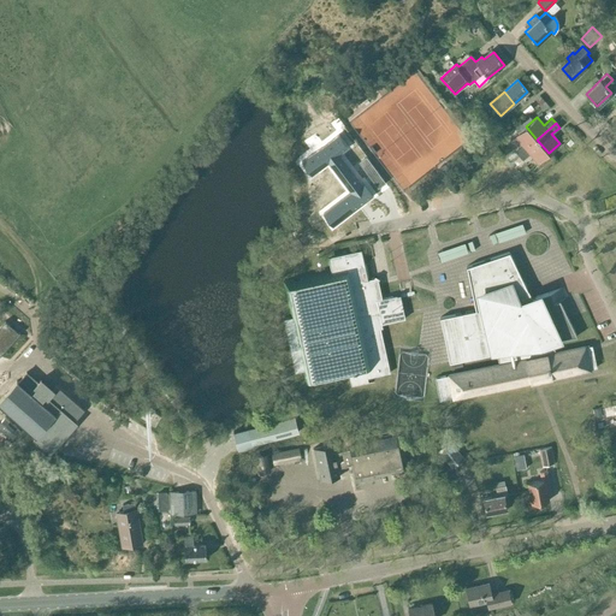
[(537,140),(526,126),(514,136),(522,146),(514,152),(519,157),(537,140)]
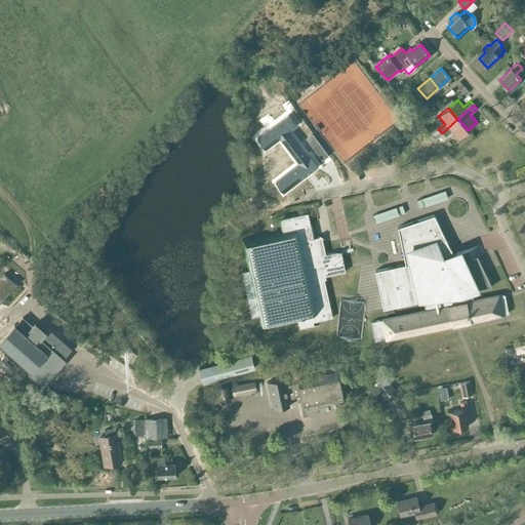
[(288,115),(256,139),(265,150),(279,138),(290,131),(296,126),(288,115)]
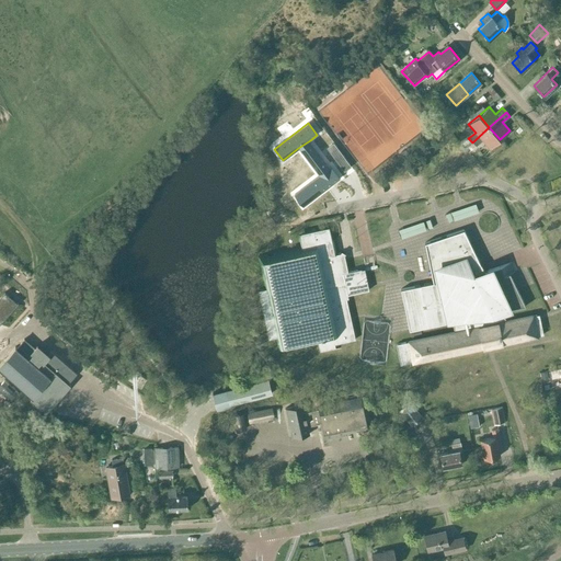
[(500,139),(489,127),(472,142),(476,146),(482,140),(489,148),(500,139)]
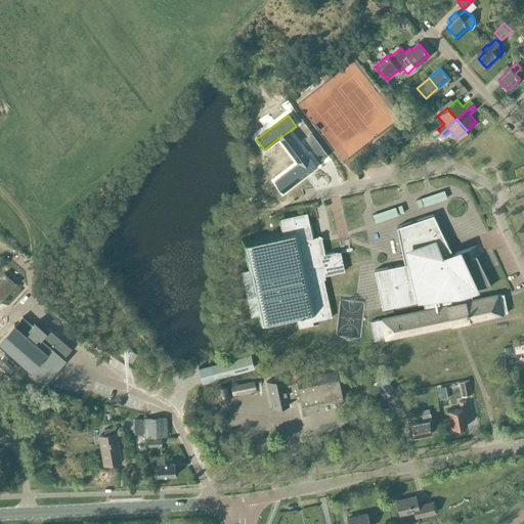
[(290,131),(278,138),(280,141),(296,162),(298,164),(309,156),(307,153),(291,133),(290,131)]
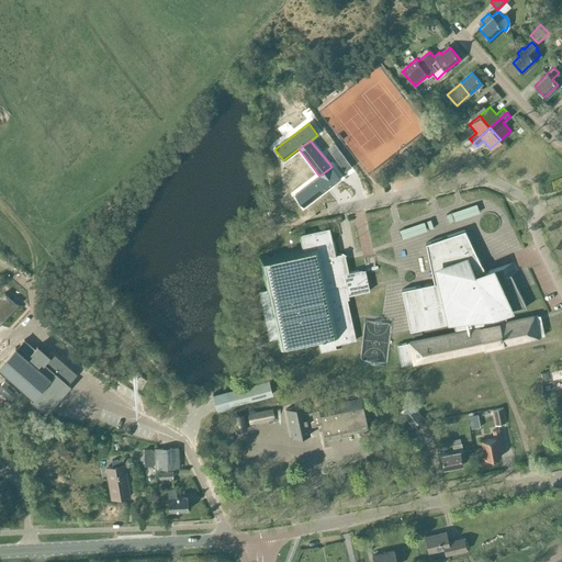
[(319,176),(294,195),(303,206),(339,178),(332,167),(319,176)]
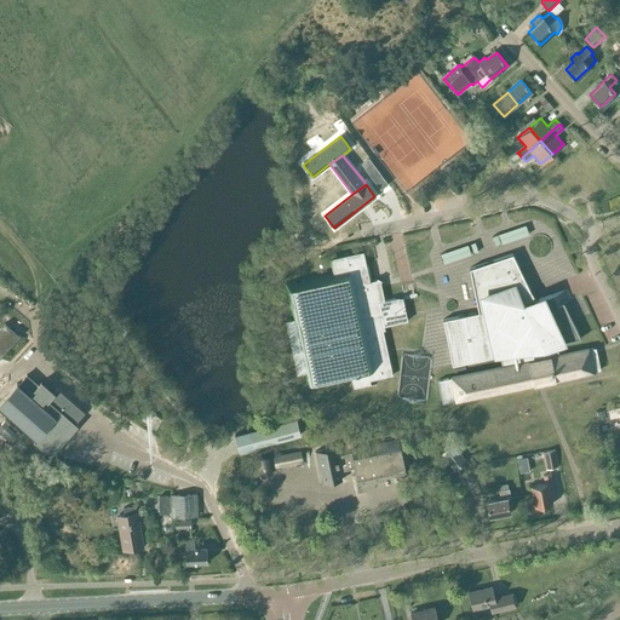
[(501,244),(530,233),(528,224),(499,234),(501,244)]
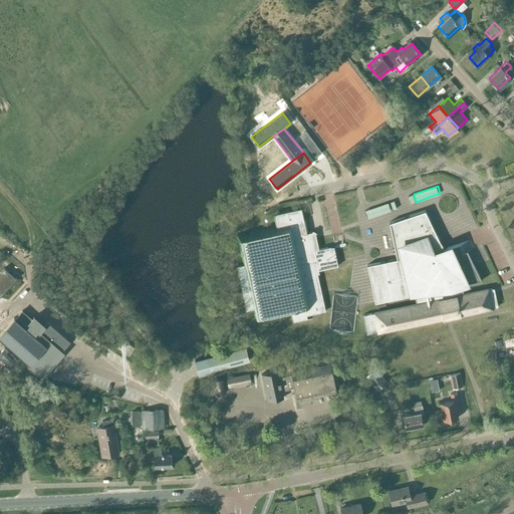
[(369,217),(393,209),(390,202),(367,209),(369,217)]
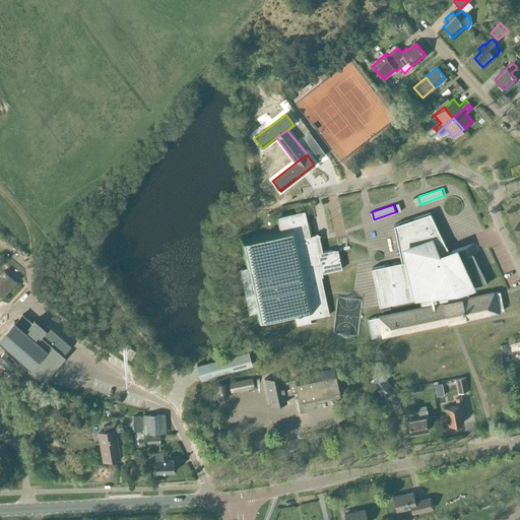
[(322,276),(321,273),(317,253),(322,252),(319,236),(315,234),(313,234),(310,221),(307,222),(305,211),(293,214),(291,210),(288,211),(289,214),(277,217),(280,233),(244,240),(250,266),(239,268),(249,314),(259,312),(261,320),(294,313),(297,325),(316,321),(315,318),(329,315),(321,276),(322,276)]
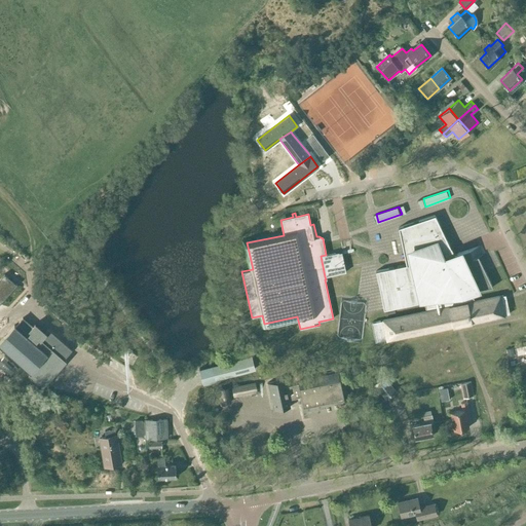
[(377,322),(371,324),(375,343),(381,341),(405,337),(452,327),(471,323),(509,314),(504,296),(468,304),(466,294),(489,289),(483,272),(478,257),(482,255),(479,246),(454,255),(435,215),(398,228),(406,265),(377,270),(385,309),(425,301),(427,311),(377,322)]
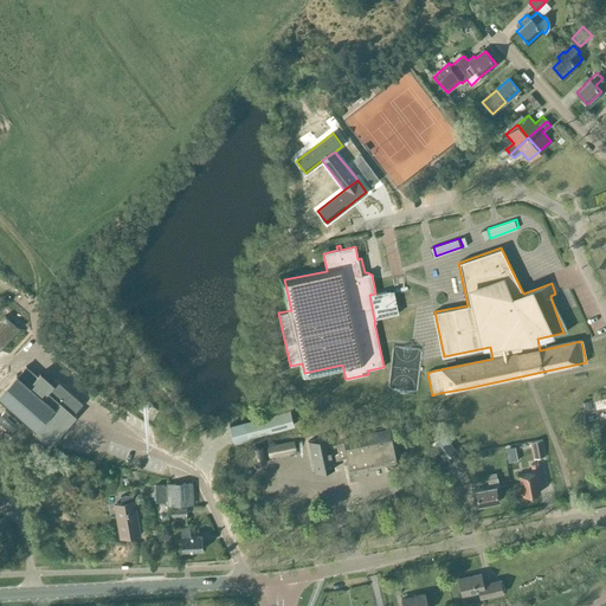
[(374,318),(398,314),(392,290),(375,294),(369,295),(374,318)]
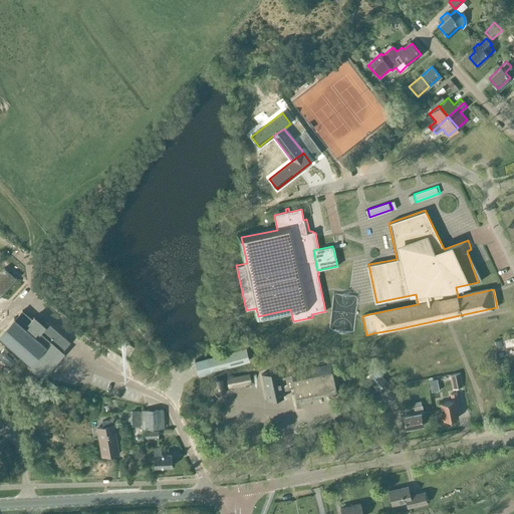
[(4,268),(0,271),(0,292),(1,292),(2,293),(16,278),(4,268)]
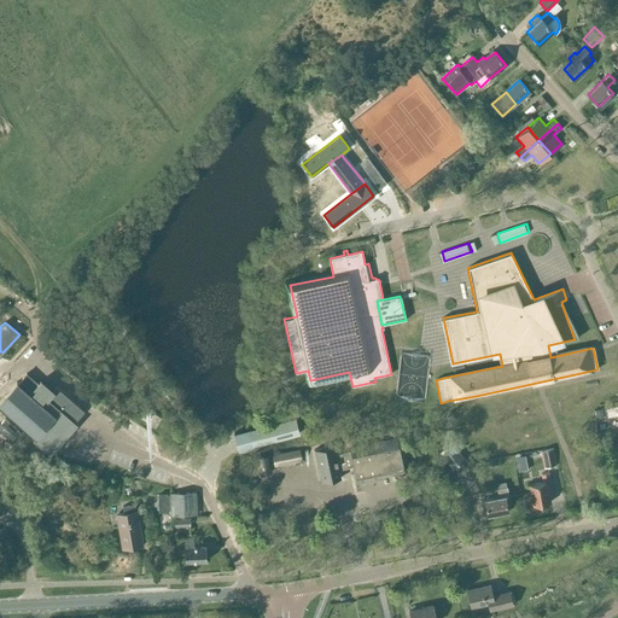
[(17,383),(16,383),(0,400),(0,404),(35,436),(33,439),(50,454),(76,424),(74,421),(83,409),(57,386),(52,391),(40,380),(38,384),(25,374),(18,383),(17,383)]
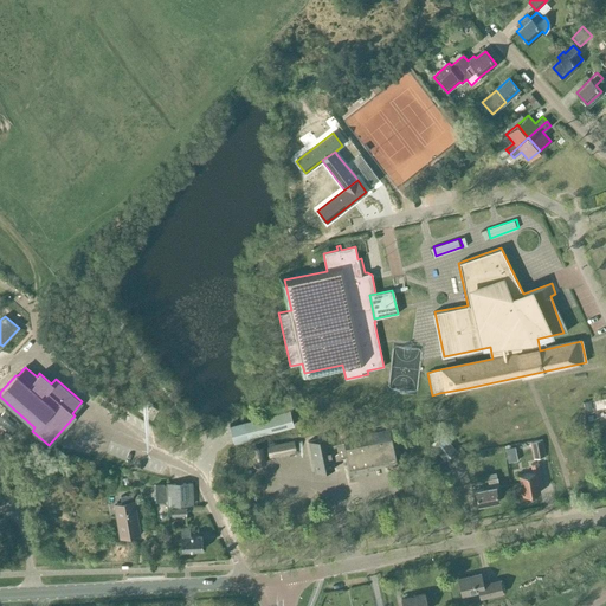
[(153,405),(146,414),(152,418),(152,417),(158,408),(153,405)]
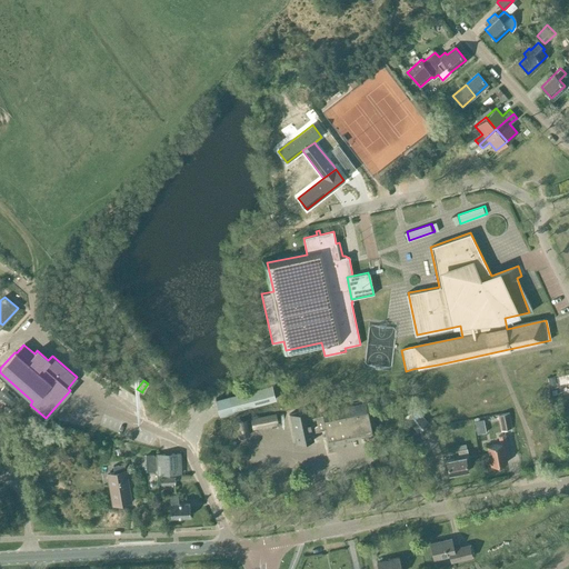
[(233,412),(232,410),(276,399),(271,383),(228,395),(216,398),(220,416),(233,412)]
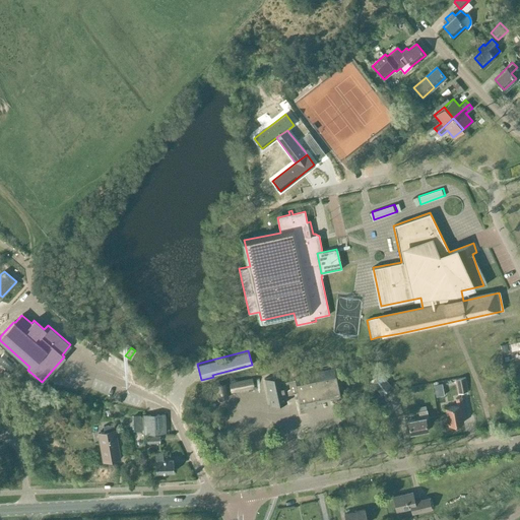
[(0,361),(10,370),(16,363),(4,352),(0,355),(0,361)]
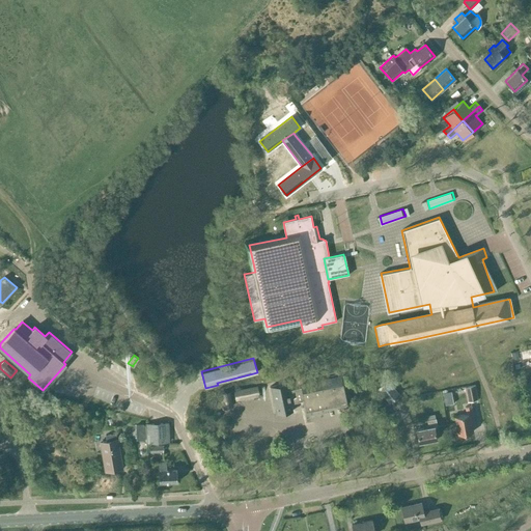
[(341,408),(347,407),(341,376),(301,385),(302,388),(288,391),(286,383),(271,387),(276,414),(292,411),(290,402),(304,400),(307,415),(328,411),(327,408),(340,406),(341,408)]
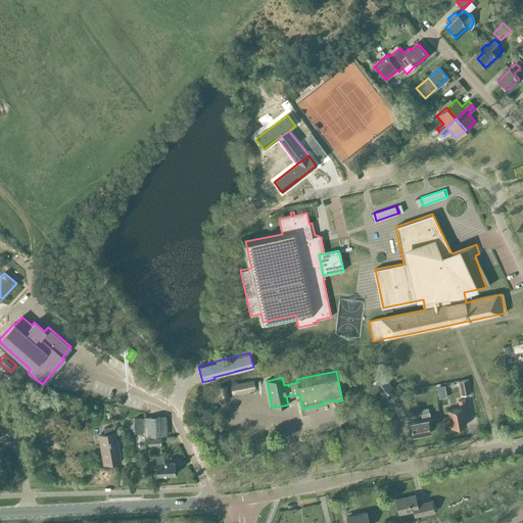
[(382,397),(393,388),(382,374),(371,383),(382,397)]
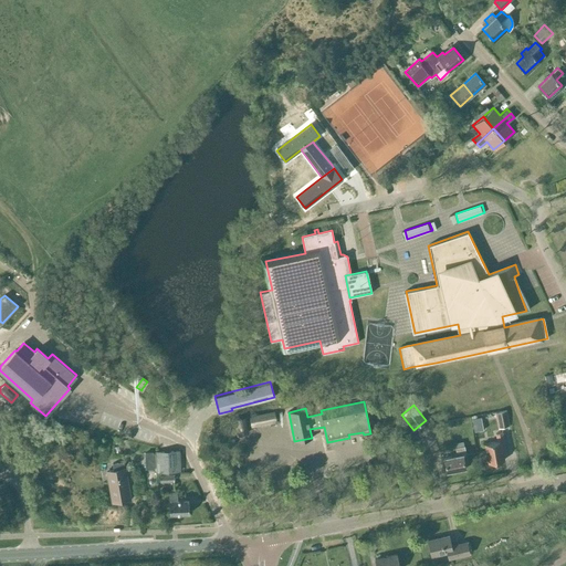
[(494,412),(498,428),(509,426),(506,410),(494,412)]
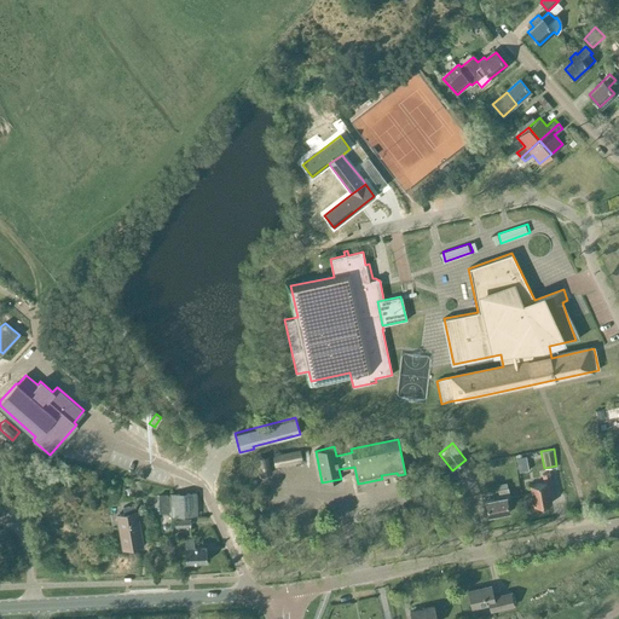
[(275,468),(302,462),(300,450),(272,455),(275,468)]
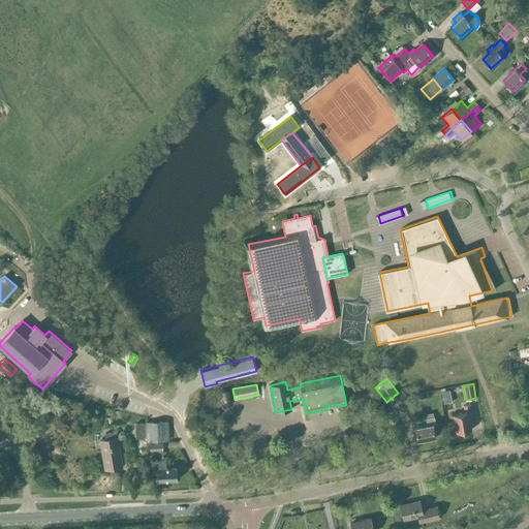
[(221,407),(231,406),(228,391),(218,393),(221,407)]
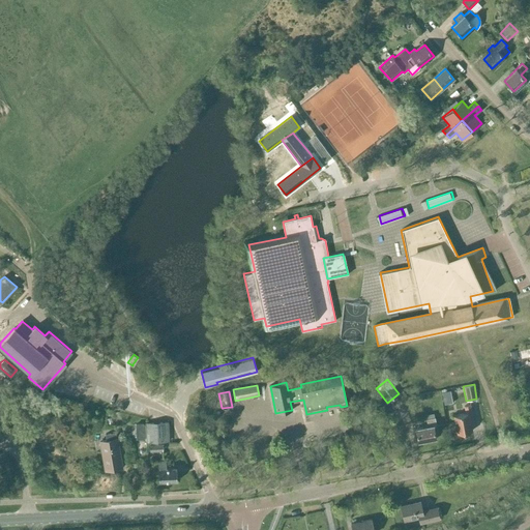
[(450,391),(442,392),(444,405),(452,403),(450,391)]
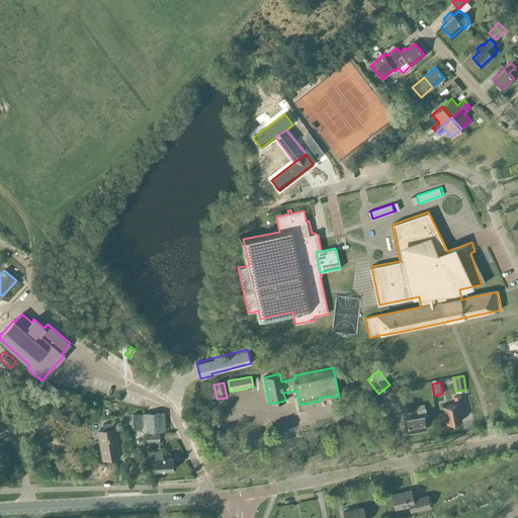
[(459,415),(462,414),(459,397),(453,398),(454,405),(443,407),(446,424),(461,421),(459,415)]
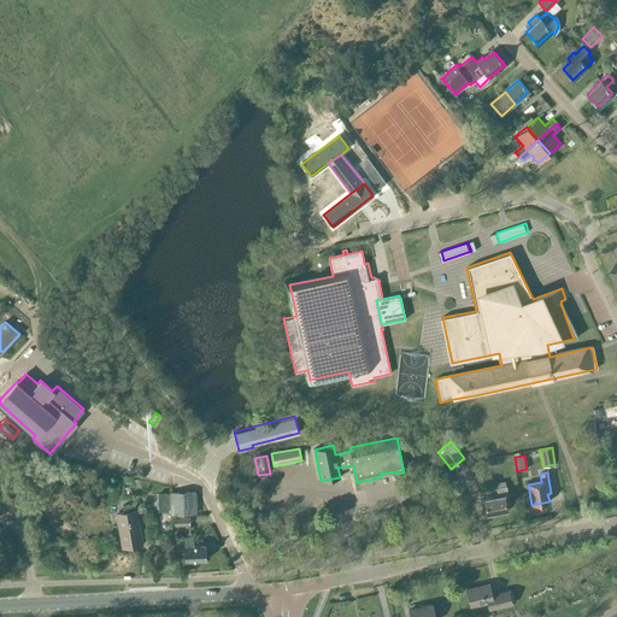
[(505,486),(504,481),(495,483),(497,488),(498,495),(485,499),(487,513),(499,511),(499,512),(505,512),(505,510),(506,510),(505,504),(510,503),(507,494),(505,486)]
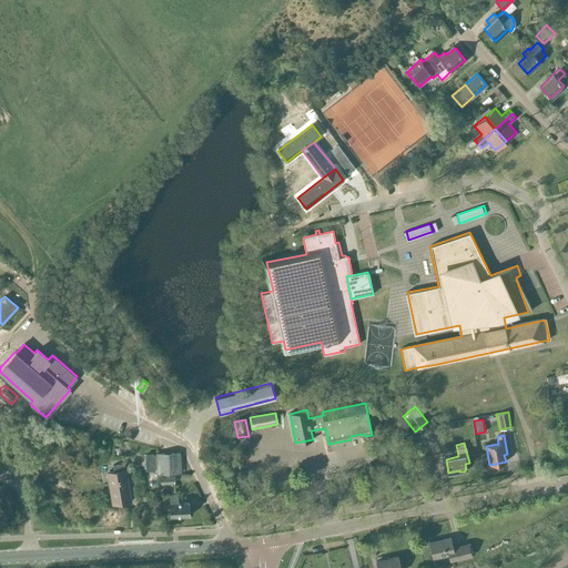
[(156,474),(180,473),(179,453),(156,454),(156,474)]
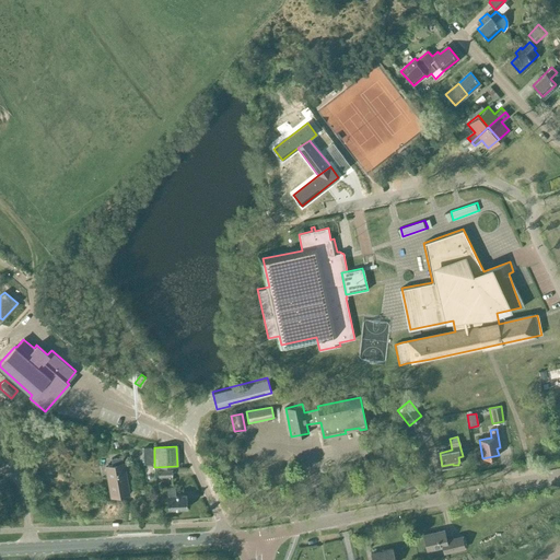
[(151,447),(143,448),(144,464),(152,464),(152,463),(152,450),(151,447)]
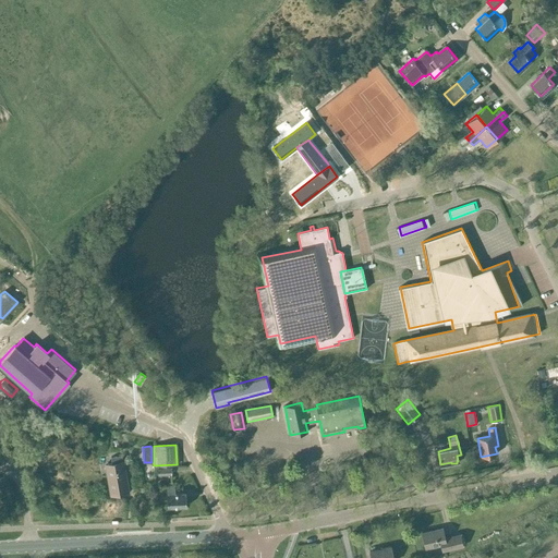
[(274,456),(289,459),(290,453),(275,450),(274,456)]
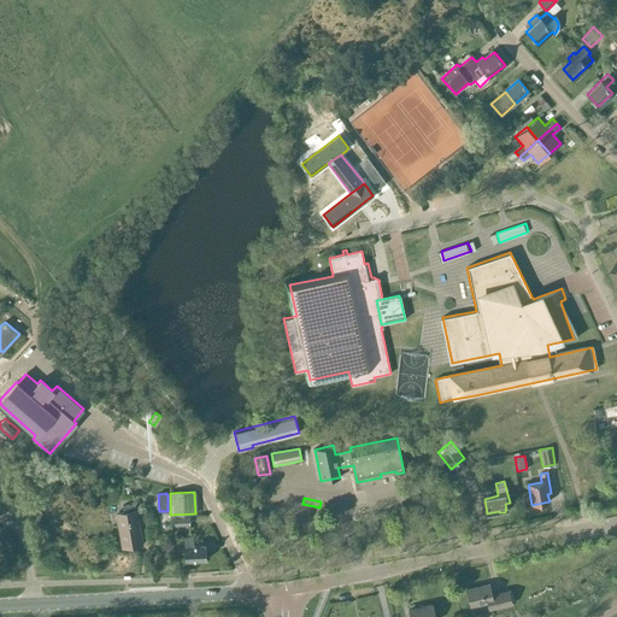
[(123,548),(141,545),(134,503),(123,505),(124,512),(117,515),(123,548)]
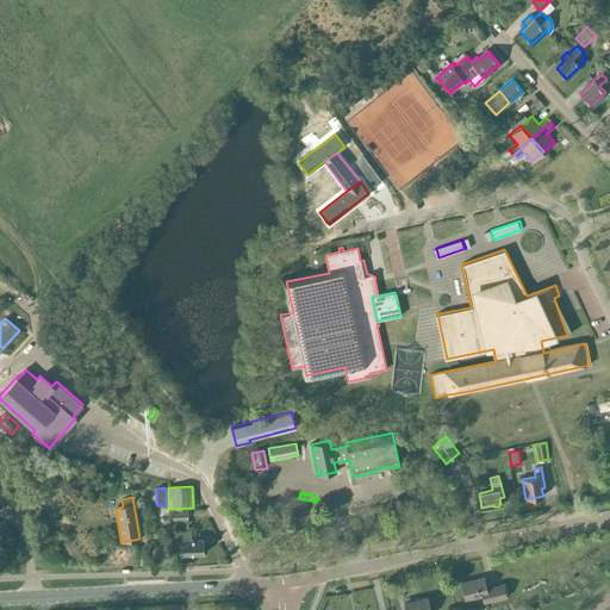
[(186,511),(172,512),(173,521),(187,520),(186,511)]
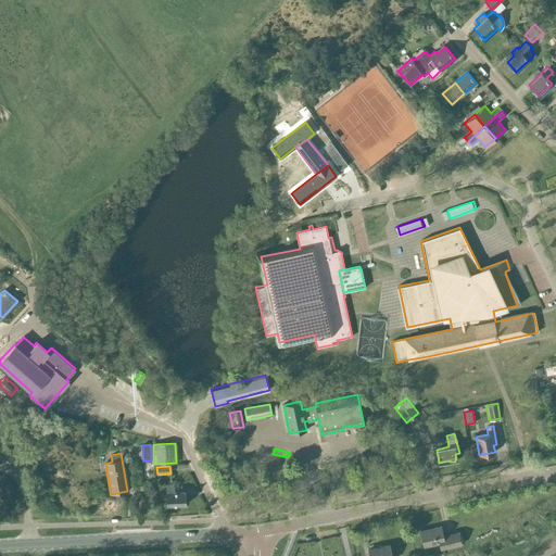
[(166,505),(186,505),(185,491),(174,491),(174,483),(165,483),(166,505)]
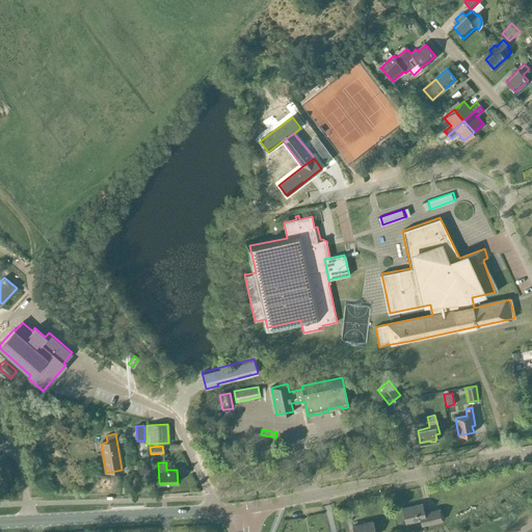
[(424,512),(422,504),(402,508),(405,523),(420,520),(422,526),(442,521),(439,509),(424,512)]
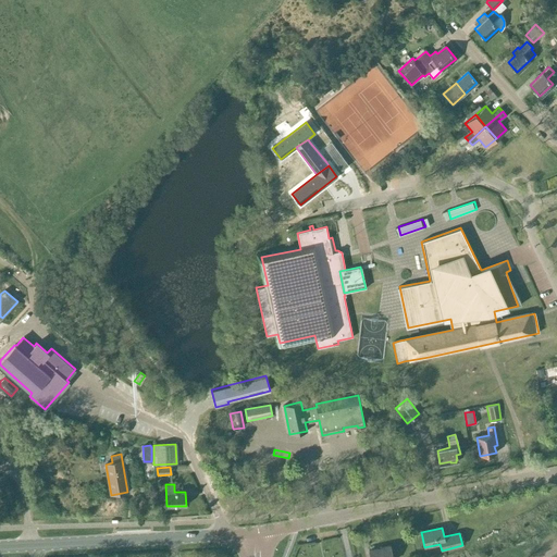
[(392,556),(390,545),(368,551),(369,556),(392,556)]
